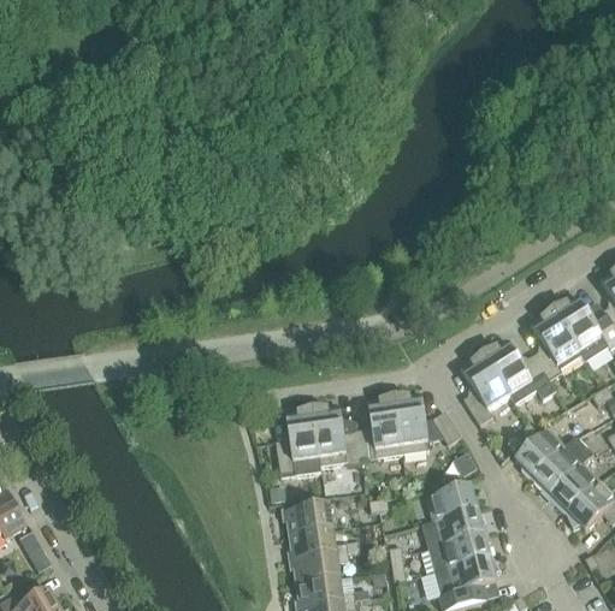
[(614,303),(607,308),(602,312),(614,331),(614,268),(610,274),(602,280),(599,278),(598,278),(614,303)]
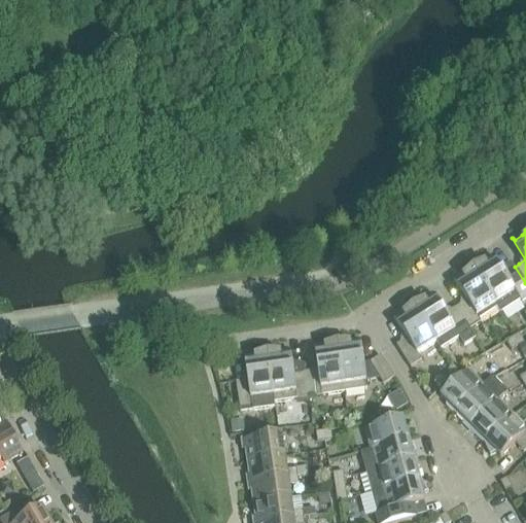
[(471,264),(500,309),(519,297),(520,299),(525,294),(525,283),(515,267),(512,263),(499,266),(491,252),(490,252),(491,254),(484,258),(474,264),(472,264),(471,264)]
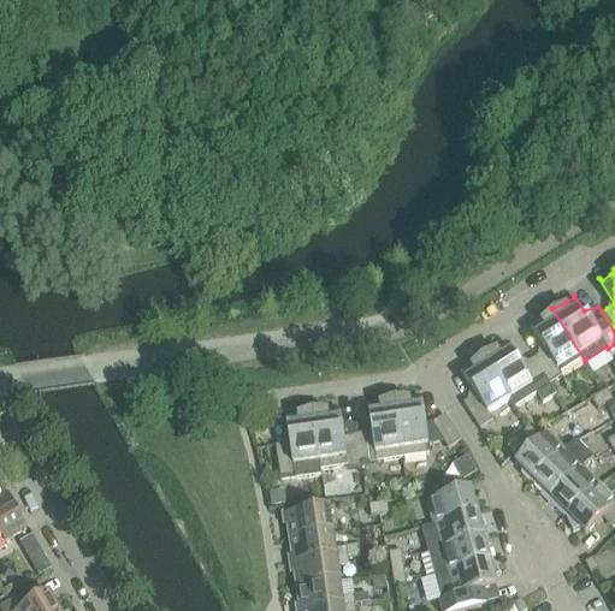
[(532,356),(549,381),(562,373),(563,374),(585,361),(551,308),(550,308),(551,309),(549,309),(539,319),(531,324),(530,322),(528,322),(544,348),(532,356)]
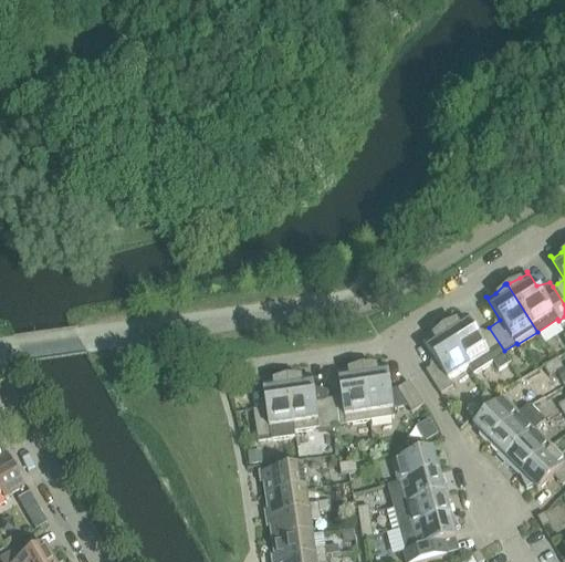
[(442,324),(467,364),(471,372),(492,358),(499,367),(510,360),(504,351),(489,328),(478,334),(463,311),(462,312),(463,314),(456,319),(445,323),(443,324),(442,324)]
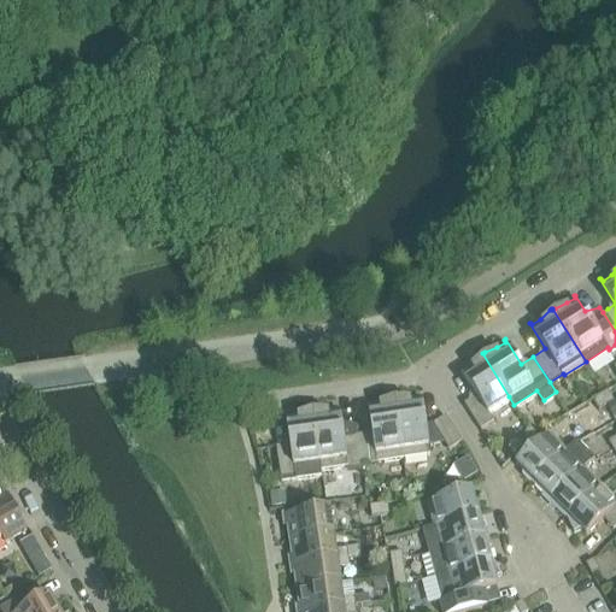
[(482,353),(481,353),(481,354),(480,354),(470,364),(462,369),(461,368),(459,368),(475,393),(463,400),(480,425),(493,418),(487,409),(509,396),(482,353)]
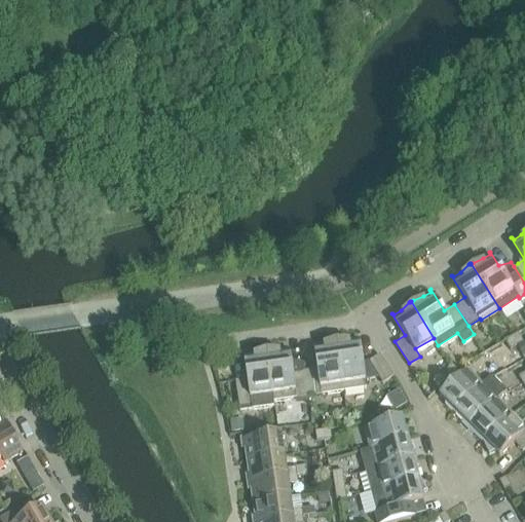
[(511,333),(517,342),(523,338),(518,329),(511,333)]
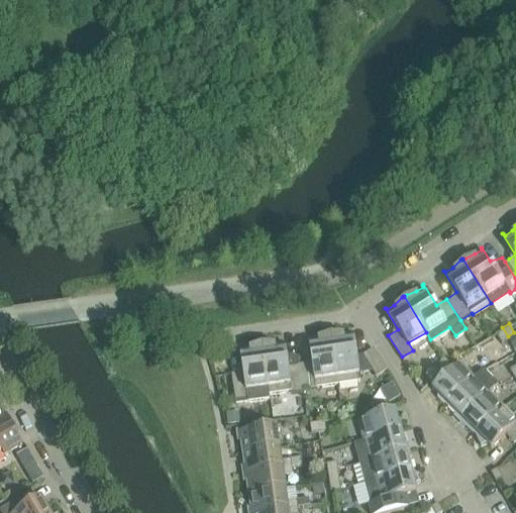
[(508,336),(502,327),(496,331),(501,340),(508,336)]
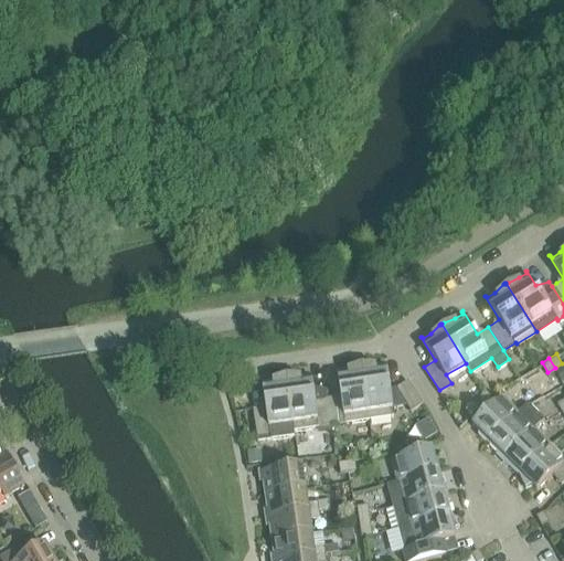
[(361,363),(360,363),(368,417),(393,414),(392,405),(406,402),(410,409),(423,401),(407,378),(395,385),(389,387),(385,360),(383,360),(384,362),(374,363),(362,363),(361,363)]
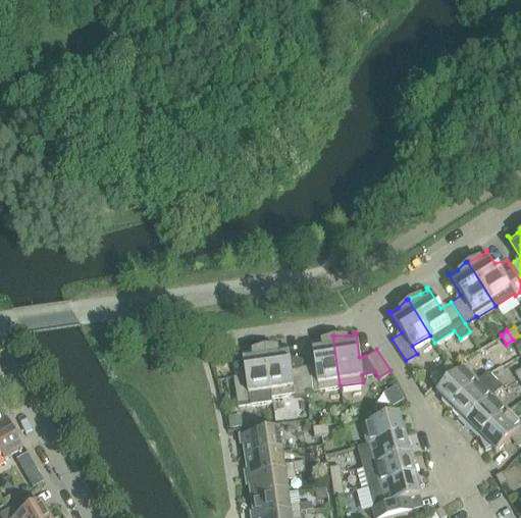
[(302,365),(306,391),(319,389),(340,385),(332,335),(331,335),(320,340),(312,341),(312,339),(311,339),(314,363),(302,365)]
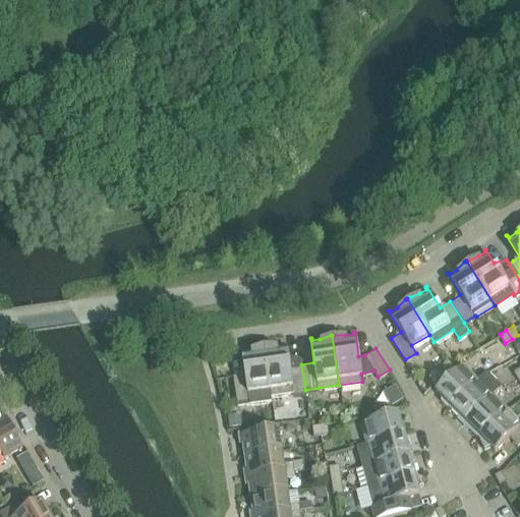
[(264,344),(263,344),(269,387),(270,395),(292,391),(292,392),(305,390),(301,364),(300,359),(288,357),(286,342),(284,342),(285,344),(276,345),(265,345),(264,345),(264,344)]
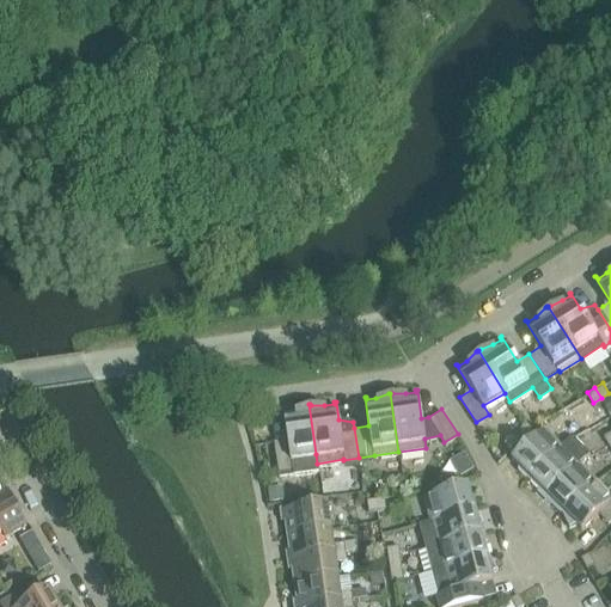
[(317,464),(316,454),(309,404),(309,405),(307,405),(294,410),(285,411),(285,409),(282,409),(287,437),(273,440),(279,474),(318,468),(317,464)]
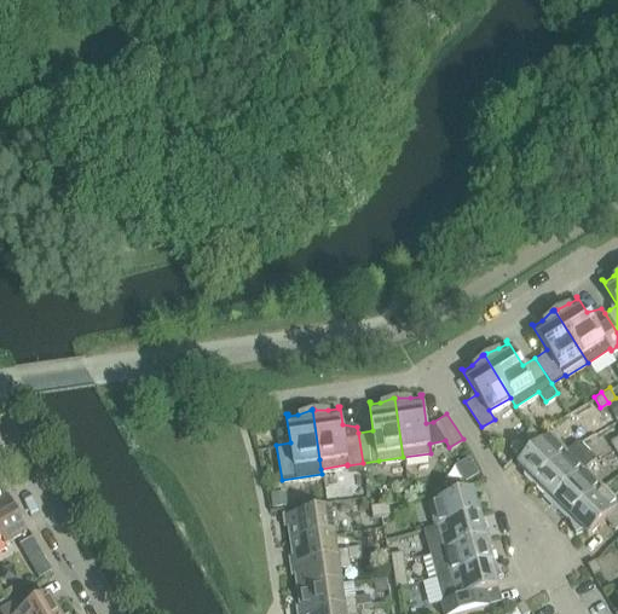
[(533,482),(567,449),(549,430),(518,462),(525,469),(523,471),(533,482)]
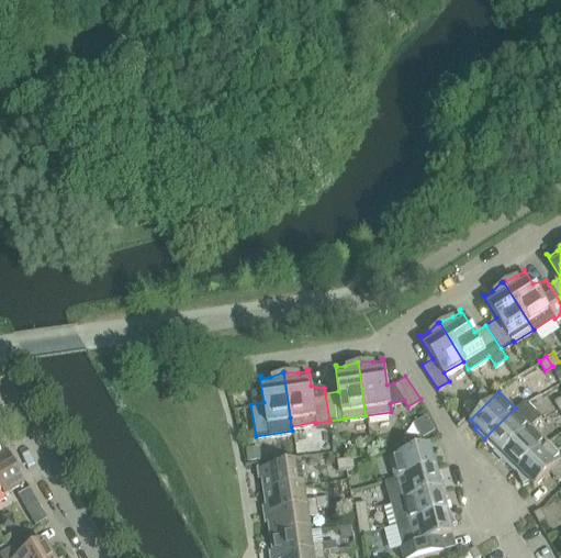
[(502,453),(530,424),(536,419),(541,415),(526,400),(519,403),(515,408),(484,438),(494,448),(495,446),(502,453)]
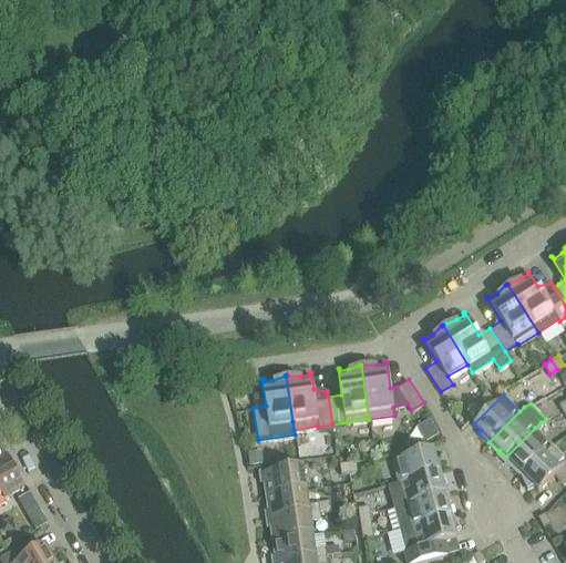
[(511,464),(521,474),(552,443),(535,428),(506,457),(512,462),(511,464)]
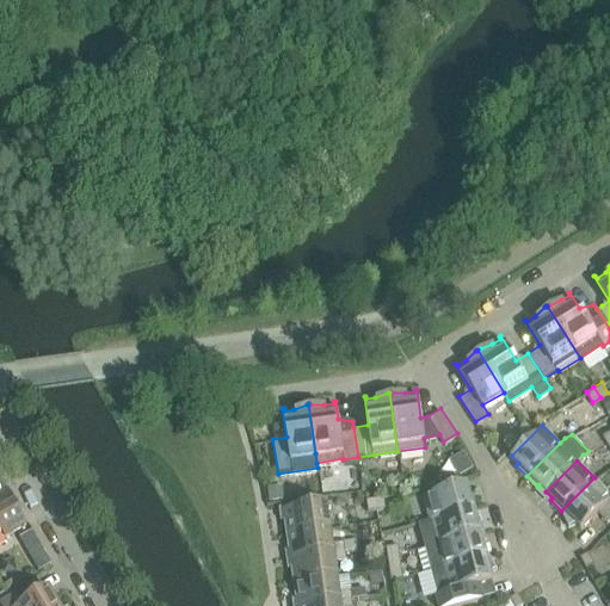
[(609,493),(595,477),(561,511),(567,524),(574,521),(580,526),(599,507),(609,518),(609,517),(609,505),(607,501),(609,496),(609,493)]
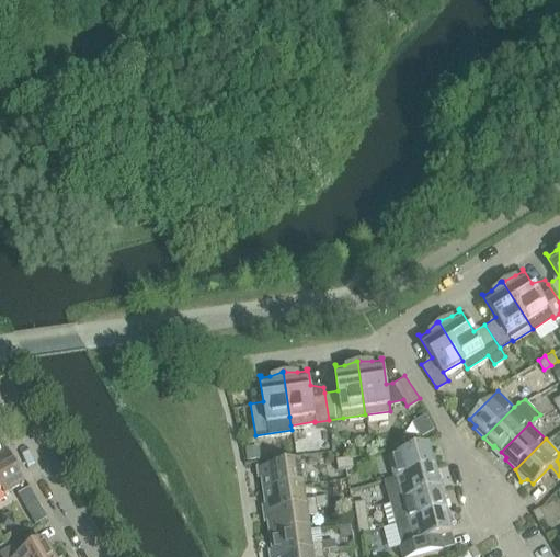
[(388,454),(395,476),(436,465),(433,452),(431,452),(427,443),(388,454)]
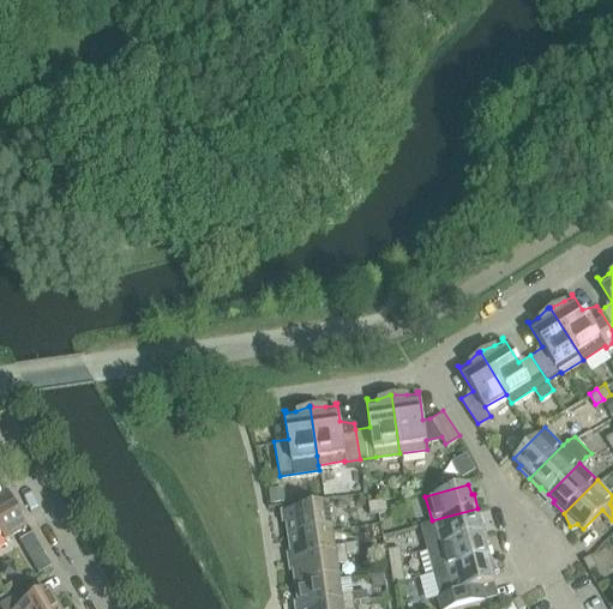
[(282,486),(268,487),(270,501),(284,499),(282,486)]
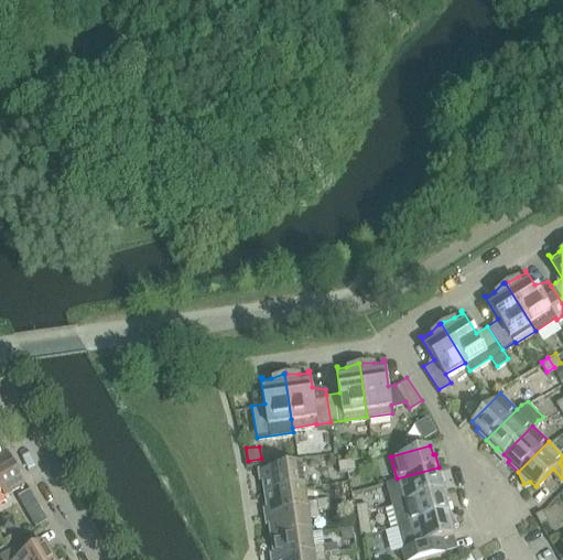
[(0,490),(1,488),(3,493),(24,481),(9,453),(0,458),(0,490)]
